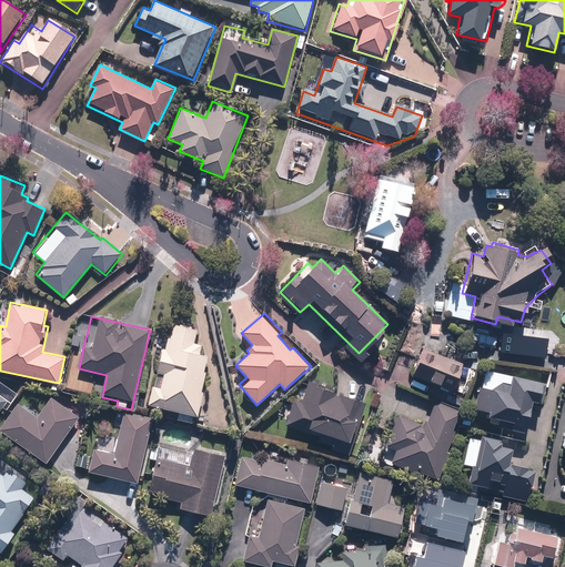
[(198,416),(209,356),(201,355),(203,343),(194,342),(197,328),(172,324),(168,352),(160,351),(157,371),(162,372),(160,385),(151,384),(148,407),(198,416)]
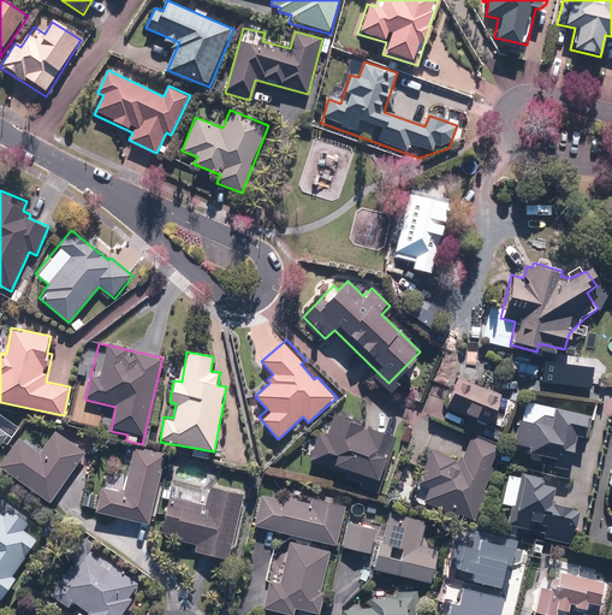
[(475,408),(471,419),(489,426),(501,396),(458,378),(446,408),(463,415),(468,404),(475,408)]
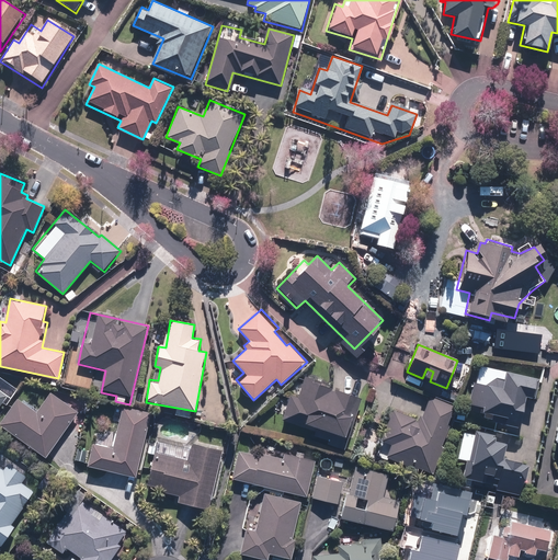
[(480,364),(475,385),(473,384),(467,406),(482,409),(480,416),(517,426),(525,396),(536,399),(541,379),(505,370),(480,364)]
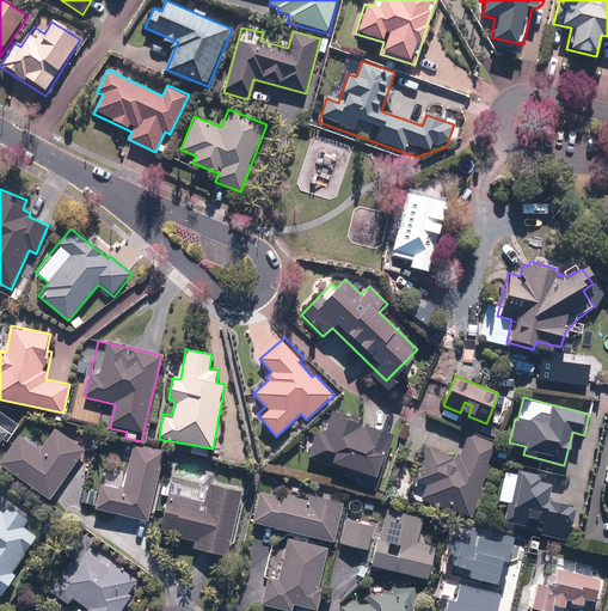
[(0,454),(23,426),(0,409),(0,454)]
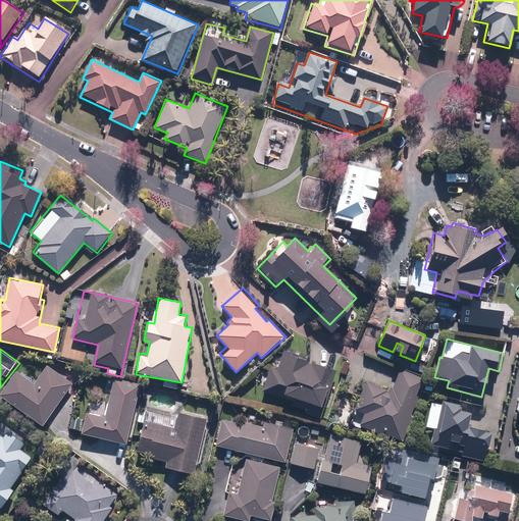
[(305,413),(320,418),(335,369),(282,352),(277,369),(269,367),(261,391),(307,406),(305,413)]
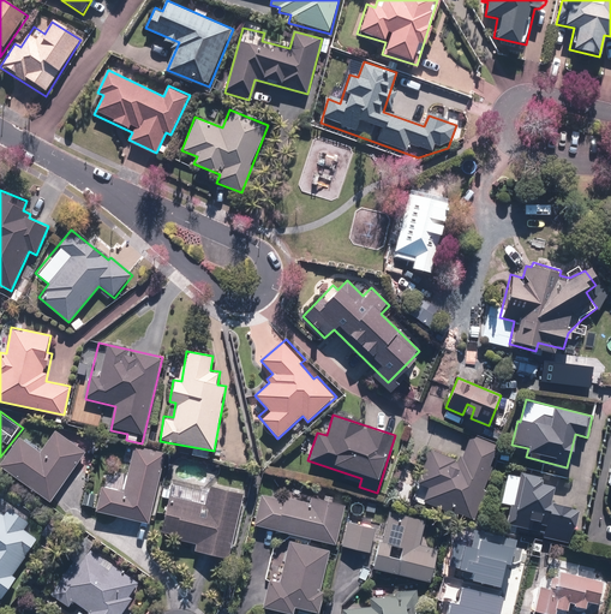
[(0,466),(51,501),(87,451),(58,429),(41,453),(21,437),(0,466)]
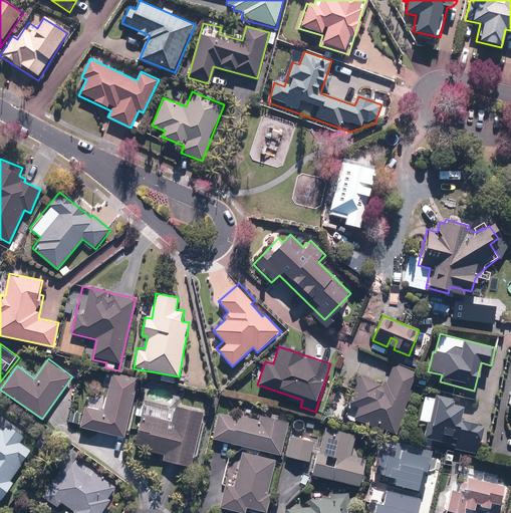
[(357,407),(353,420),(397,433),(416,369),(393,362),(387,383),(359,375),(350,405),(357,407)]
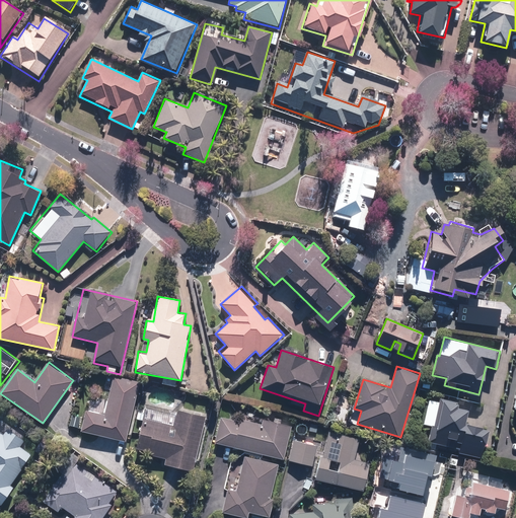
[(127,443),(140,385),(114,379),(106,414),(85,409),(80,432),(127,443)]
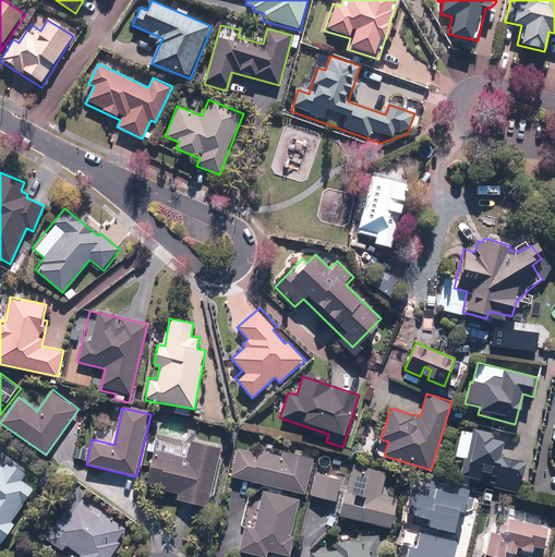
[(503,442),(490,438),(491,434),(472,430),(459,476),(517,492),(525,462),(498,456),(503,442)]
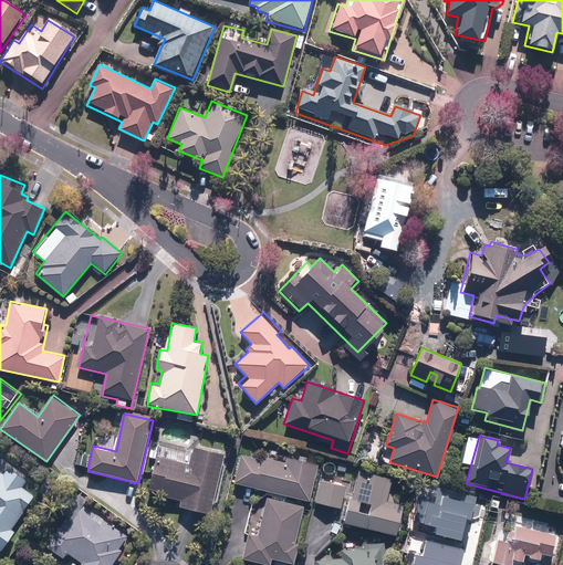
[(212,514),(225,454),(194,448),(193,452),(156,445),(147,488),(162,491),(160,495),(181,500),(179,508),(212,514)]
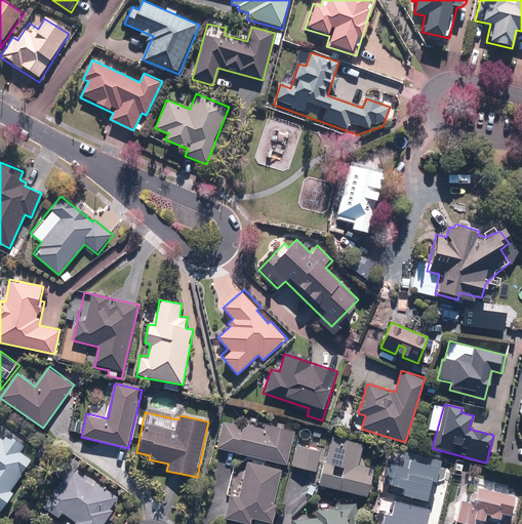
[(237,452),(236,456),(287,467),(294,431),(266,425),(265,429),(223,420),(217,448),(237,452)]
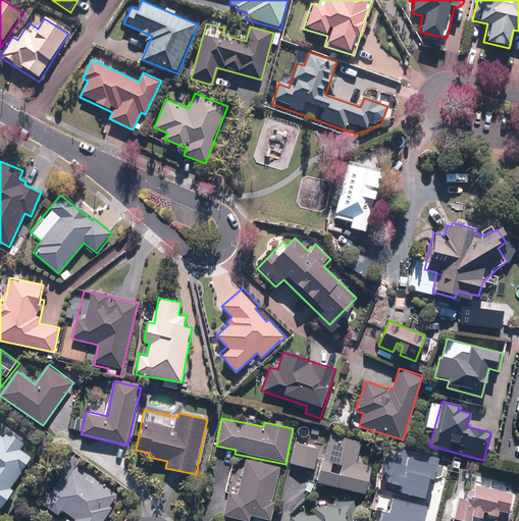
[(0,507),(2,508),(33,458),(18,449),(23,440),(8,431),(4,437),(0,434),(0,507)]
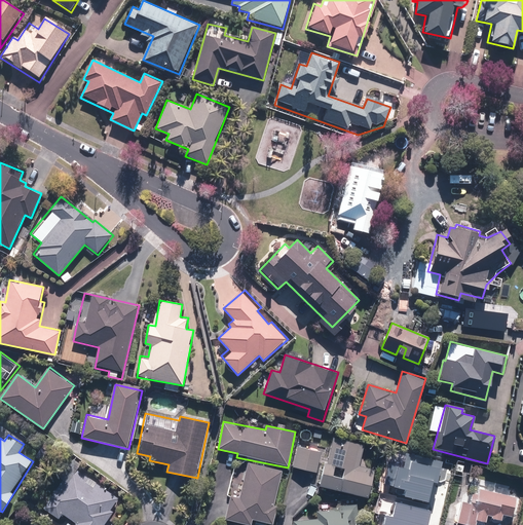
[(324,463),(319,485),(368,498),(375,470),(357,464),(362,444),(334,437),(327,464),(324,463)]
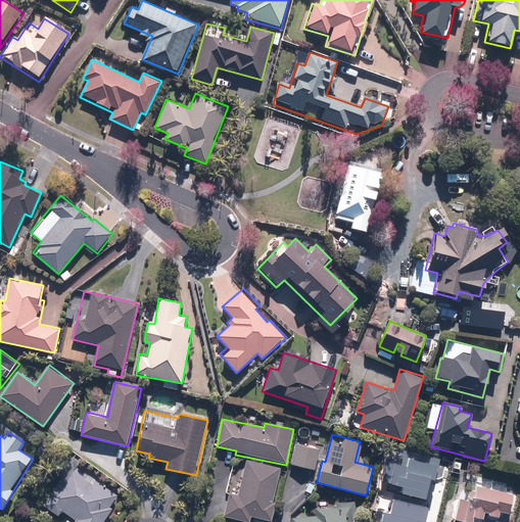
[(297,442),(291,465),(315,471),(321,448),(297,442)]
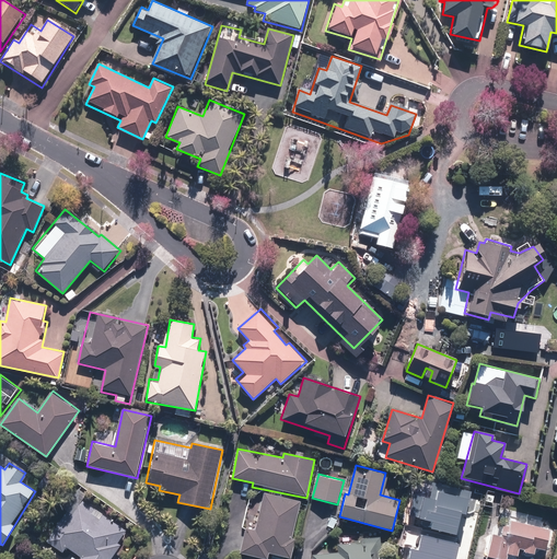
[(68,512),(46,540),(61,552),(66,547),(80,558),(78,558),(113,558),(124,545),(119,542),(127,532),(83,499),(88,492),(77,485),(60,507),(68,512)]
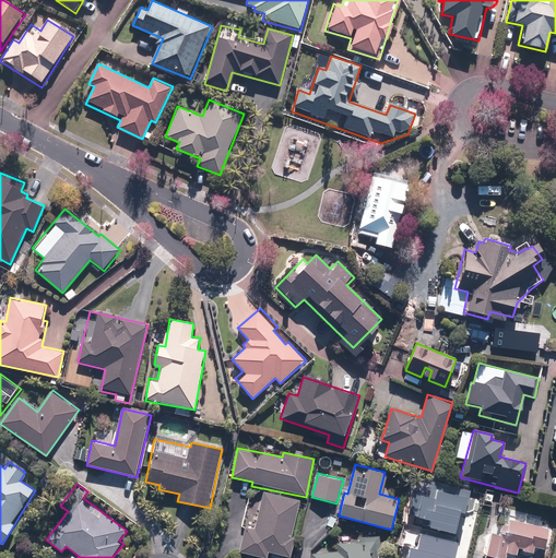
[(302,499),(263,490),(255,527),(245,525),(244,532),(239,531),(236,546),(239,546),(237,553),(262,557),(267,557),(269,553),(290,557),(302,499)]
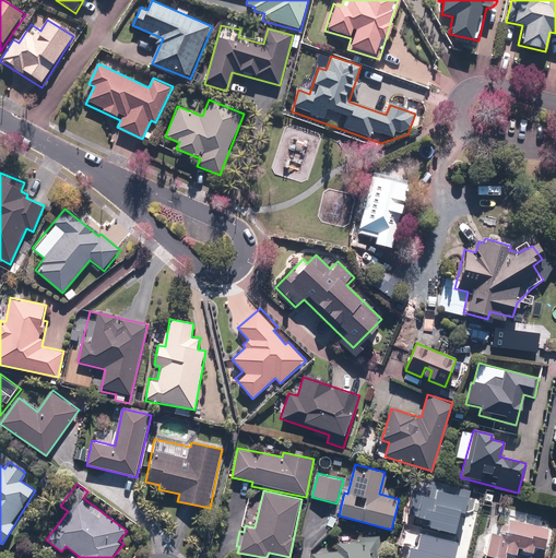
[(551,524),(503,514),(498,535),(491,533),(485,557),(488,557),(505,557),(506,554),(517,556),(519,547),(523,547),(523,550),(533,554),(535,545),(545,547),(551,524)]
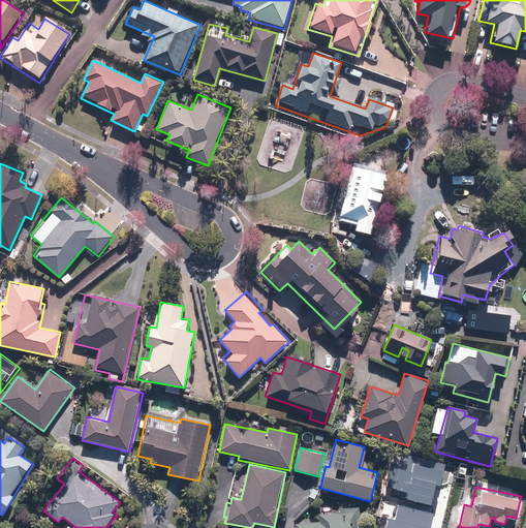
[(421,527),(411,493),(376,502),(379,516),(374,518),(376,527),(421,527)]
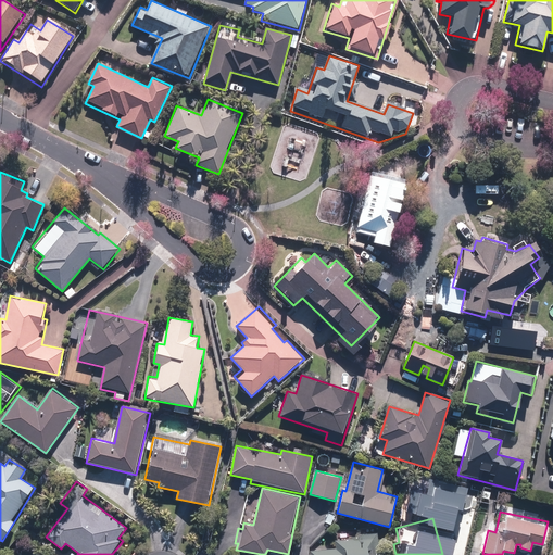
[(341,546),(314,550),(314,554),(371,554),(368,537),(340,540),(341,546)]
